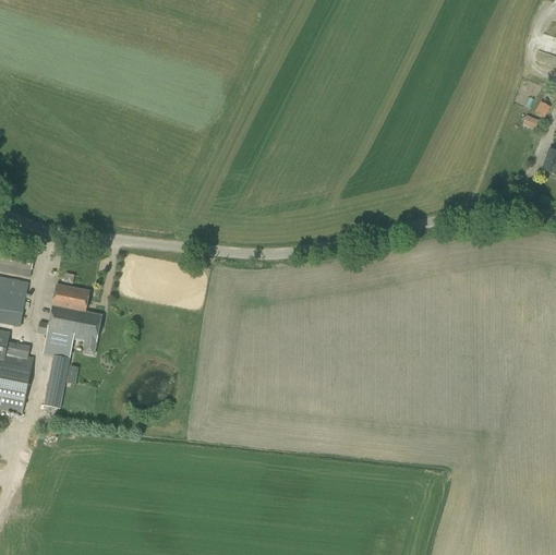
[(546,116),(552,105),(542,99),(536,110),(546,116)]
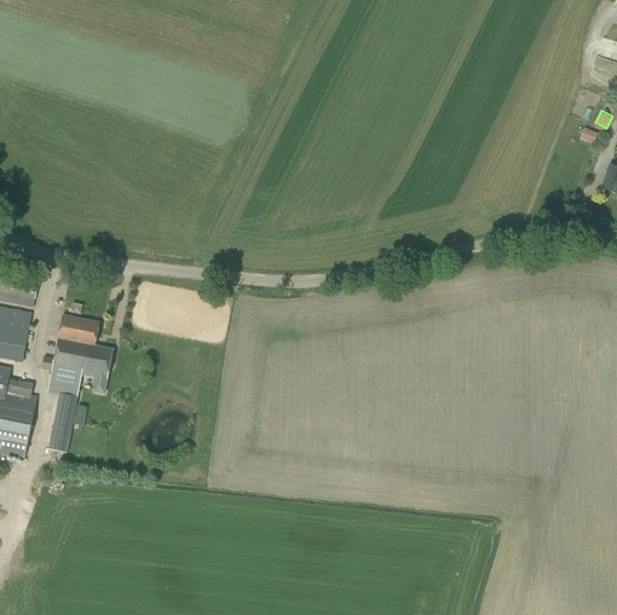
[(589,127),(586,137),(595,141),(600,131),(589,127)]
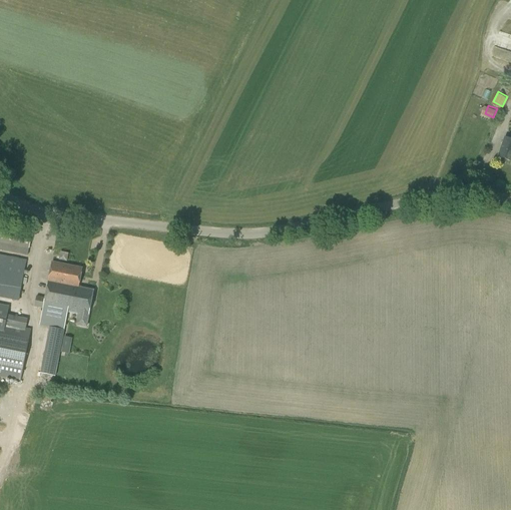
[(510,136),(506,135),(500,154),(510,157),(510,136)]
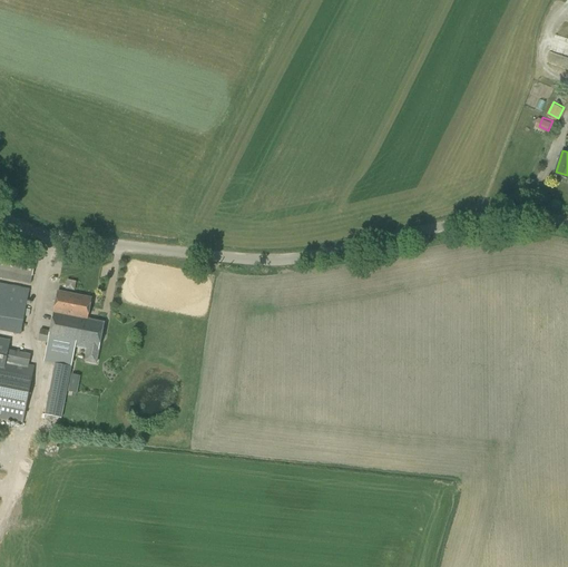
[(0,266),(33,273),(37,253),(2,246),(0,257),(0,266)]
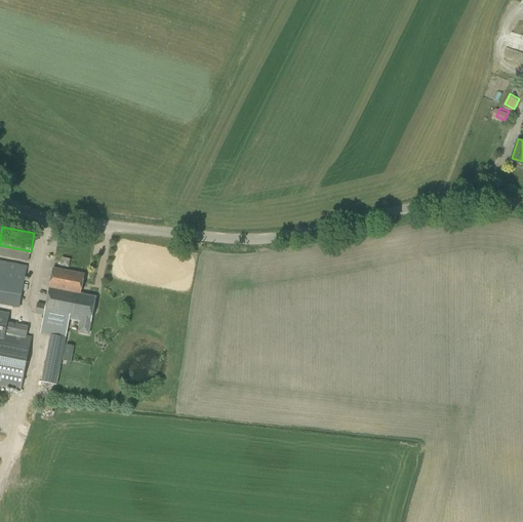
[(0,300),(21,306),(29,264),(0,256),(0,300)]
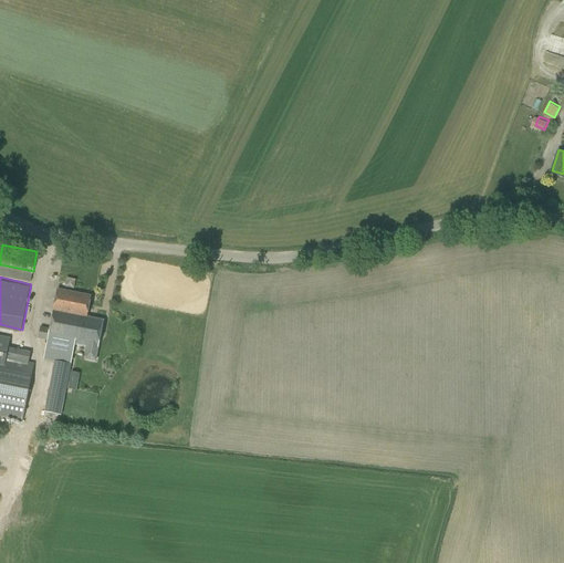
[(54,309),(89,315),(93,294),(59,287),(54,306),(54,309)]
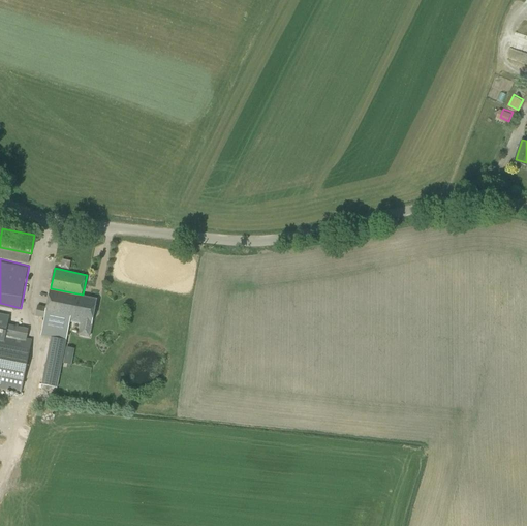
[(45,315),(42,334),(68,339),(72,318),(82,320),(80,333),(90,335),(98,298),(83,295),(51,288),(47,306),(39,304),(37,313),(45,315)]
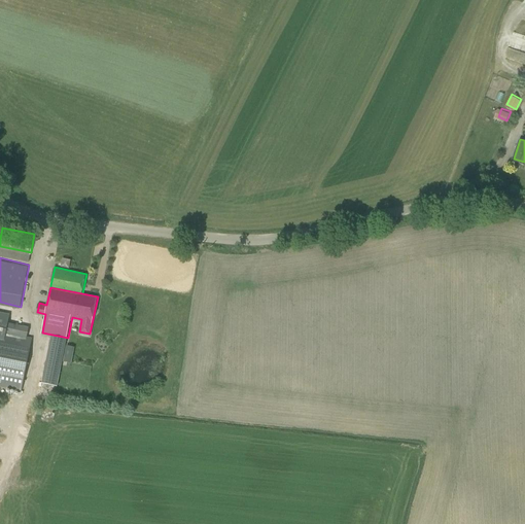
[(11,311),(0,309),(0,383),(24,388),(34,337),(28,336),(30,325),(9,321),(11,311)]
